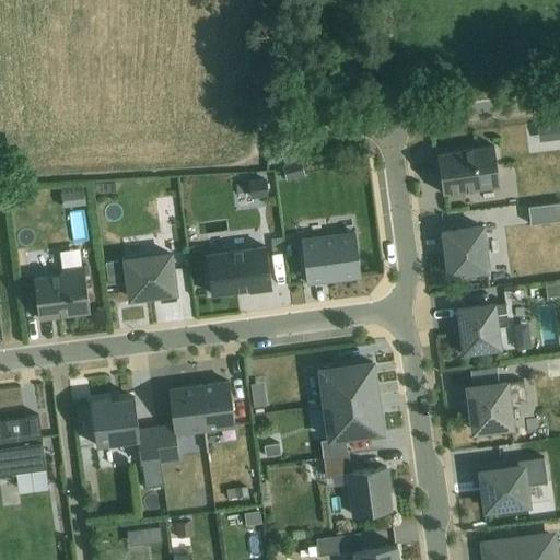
[(559,124),(547,126),(548,140),(559,138),(559,124)]
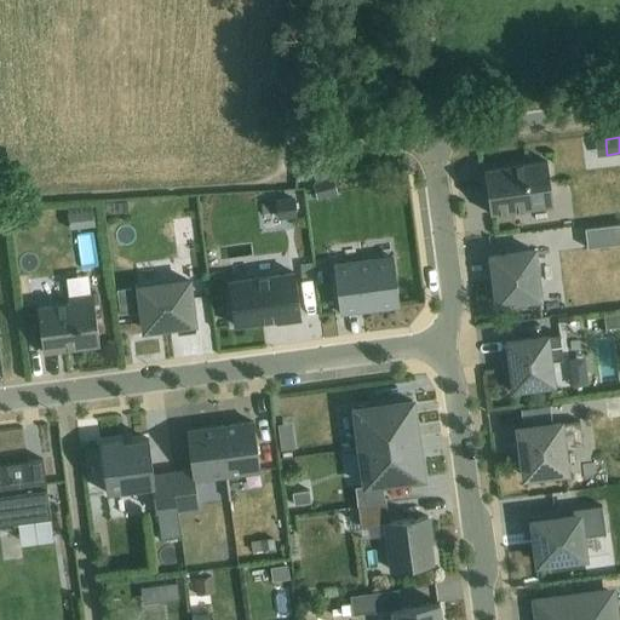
[(546,161),(480,171),(482,193),(487,191),(491,214),(552,206),(546,161)]
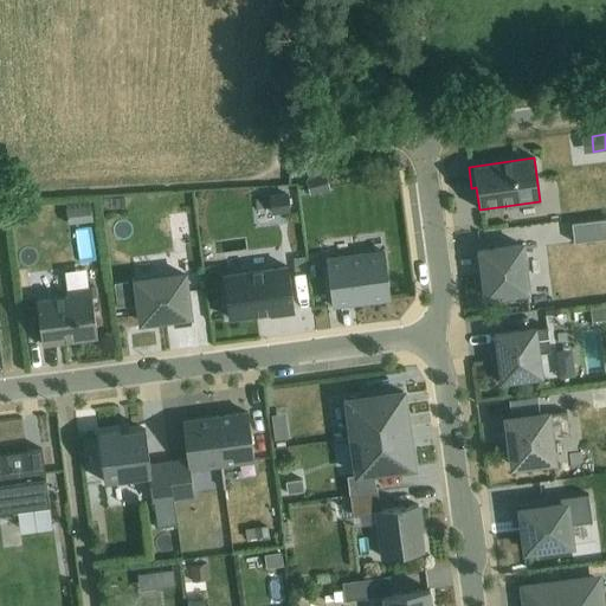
[(326,175),(307,180),(311,194),(329,189),(326,175)]
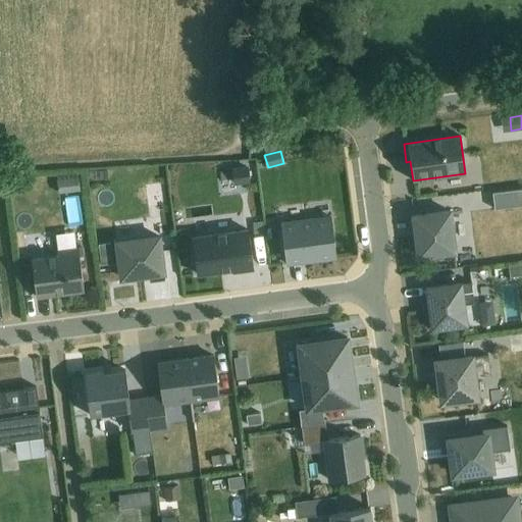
[(247,165),(231,168),(235,185),(250,183),(247,165)]
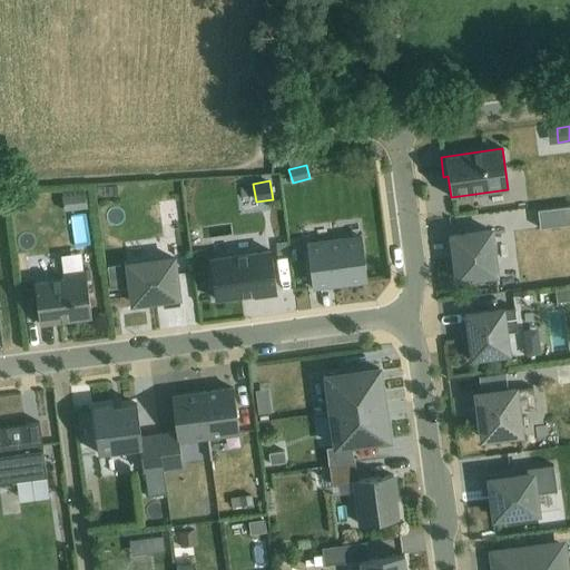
[(86,194),(61,196),(64,210),(87,208),(86,194)]
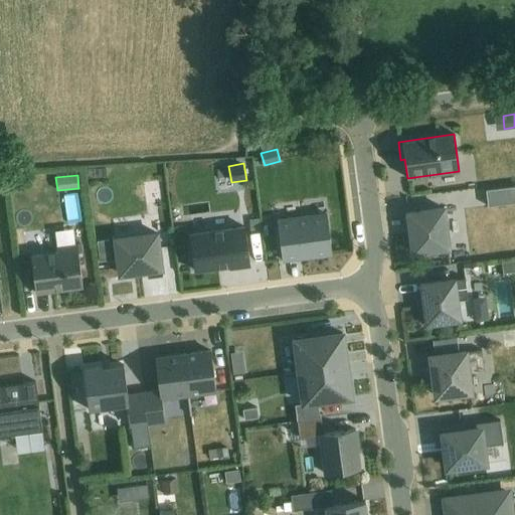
[(514,186),(486,190),(488,207),(514,203),(514,186)]
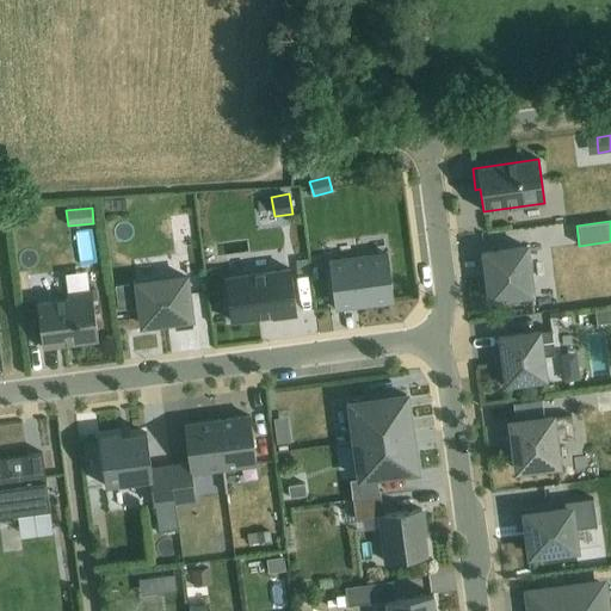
[(529,246),(483,252),(489,300),(536,294),(529,246)]
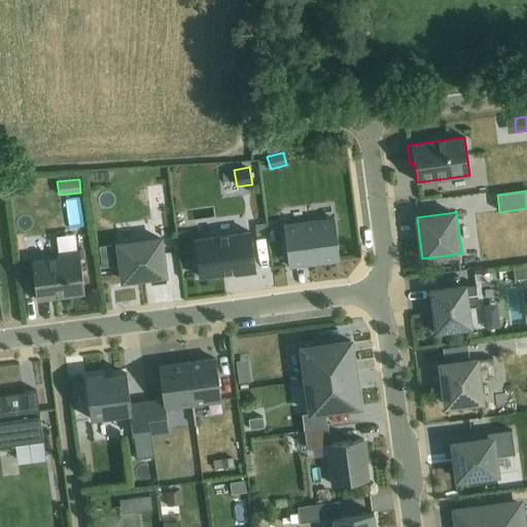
[(335,219),(283,225),(288,267),(340,259),(335,219)]
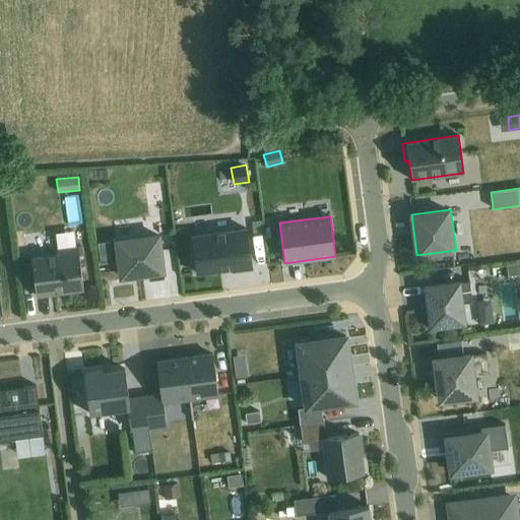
[(57,254),(31,257),(37,296),(83,289),(78,246),(76,247),(73,230),(56,233),(58,249),(56,249),(57,254)]
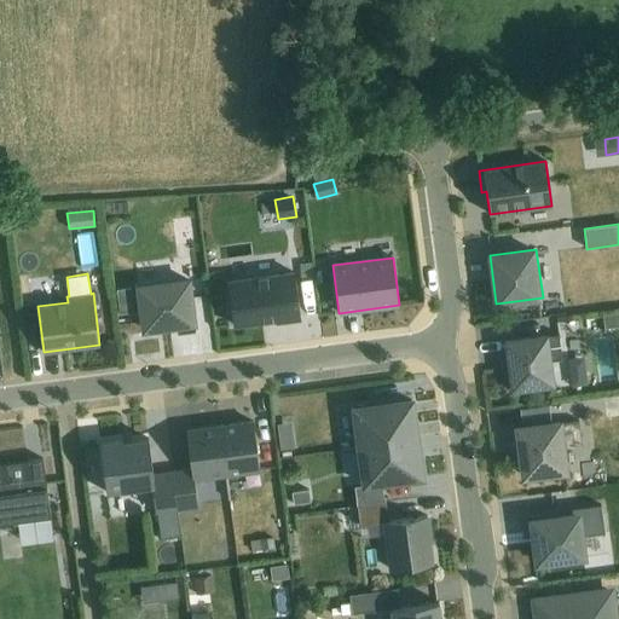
[(294,273),(227,282),(233,325),(276,319),(276,320),(300,318),(294,273)]
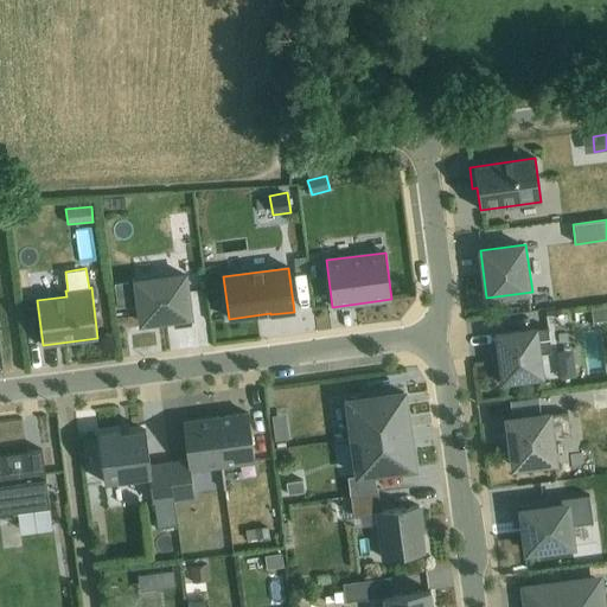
[(184,272),(135,279),(141,324),(173,320),(174,327),(191,325),(184,272)]
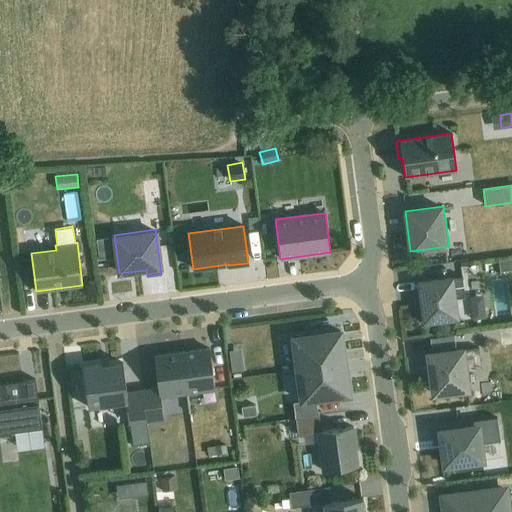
[(511,257),(498,259),(500,272),(511,270),(511,257)]
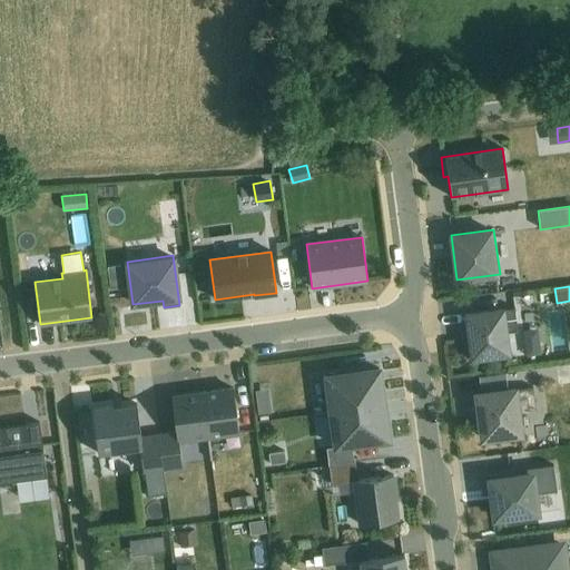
[(469,338),(464,338),(468,360),(511,354),(509,333),(518,332),(514,308),(465,315),(469,338)]
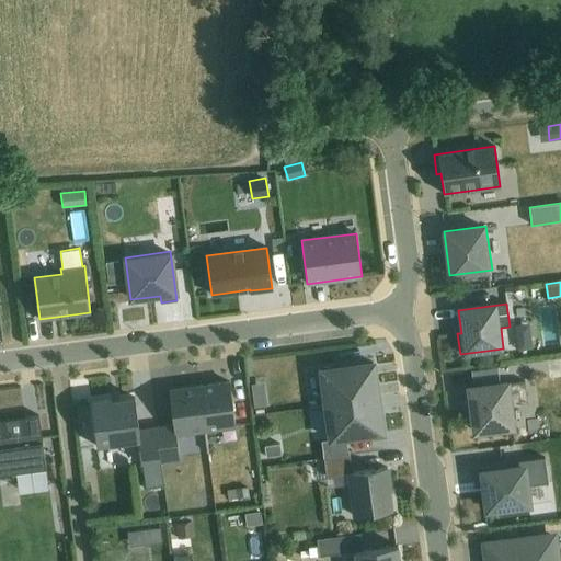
[(560,357),(548,359),(549,374),(560,371),(560,357)]
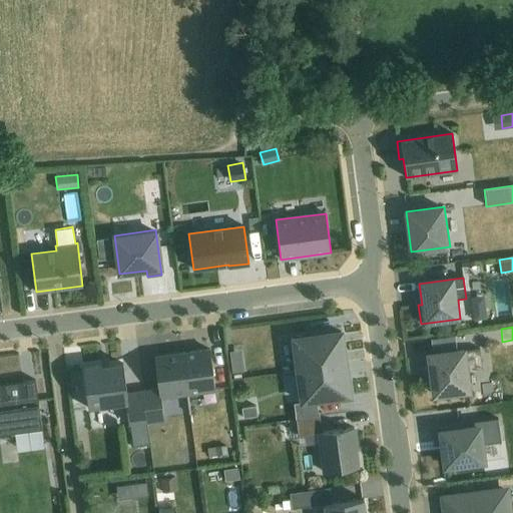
[(298,370),(345,364),(341,332),(294,339),(298,370)]
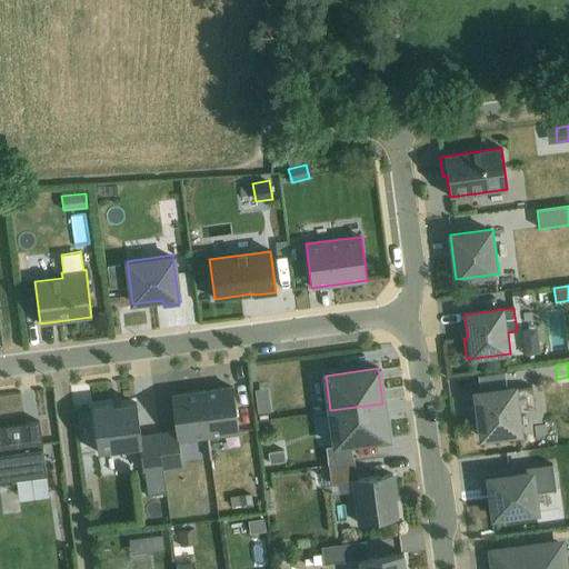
[(202,391),(208,438),(239,433),(232,388),(202,391)]
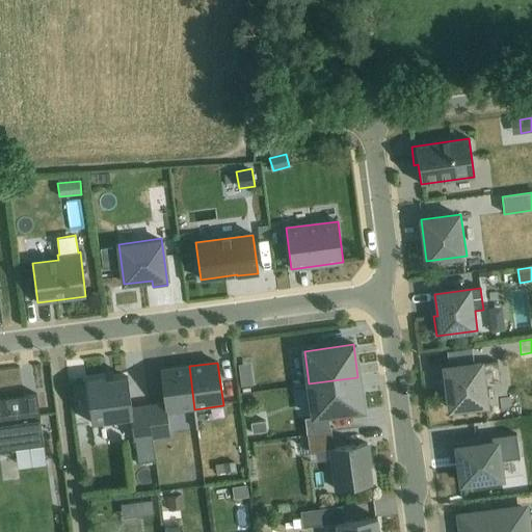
[(250,363),(238,365),(241,387),(254,386),(250,363)]
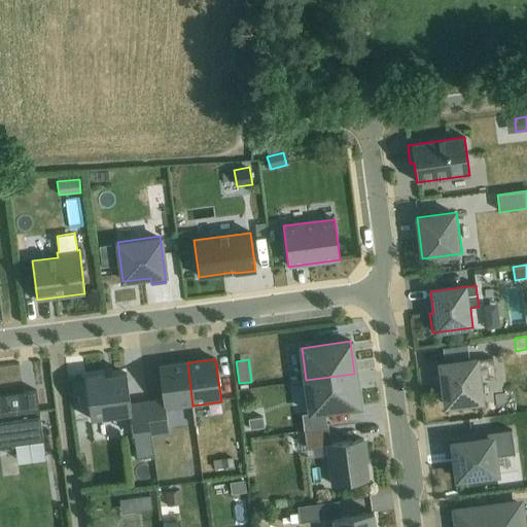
[(479,360),(436,365),(438,381),(443,381),(446,406),(484,400),(479,360)]
